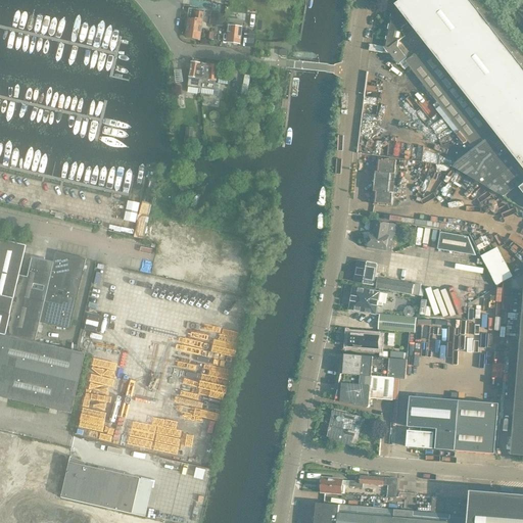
[(522,66),(470,0),(402,0),(396,5),(522,167),(522,185),(520,188),(522,191),(522,66)]
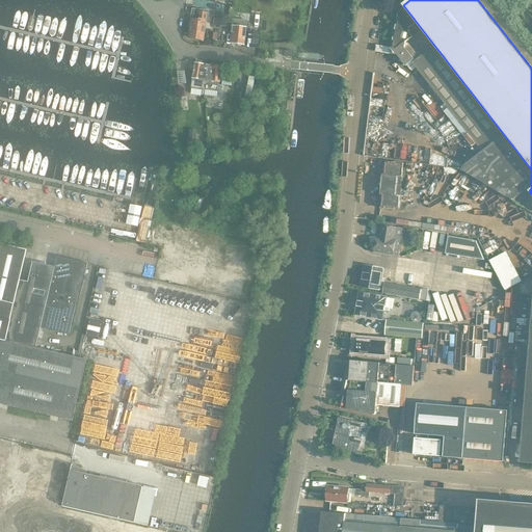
[(531,0),(489,0),(531,53),(531,0)]
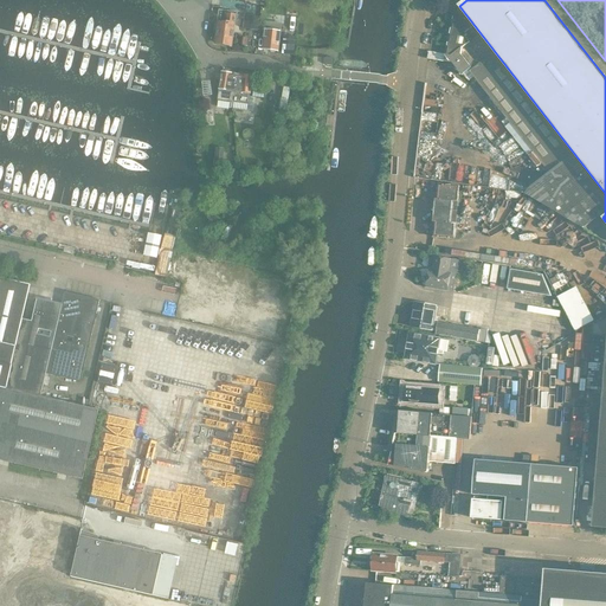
[(605,195),(573,154),(495,53),(487,43),(468,19),(463,14),(459,8),(456,7),(445,60),(453,63),(463,75),(464,76),(471,71),(479,82),(513,124),(549,172),(543,176),(549,184),(533,198),(584,229),(605,210),(605,195)]
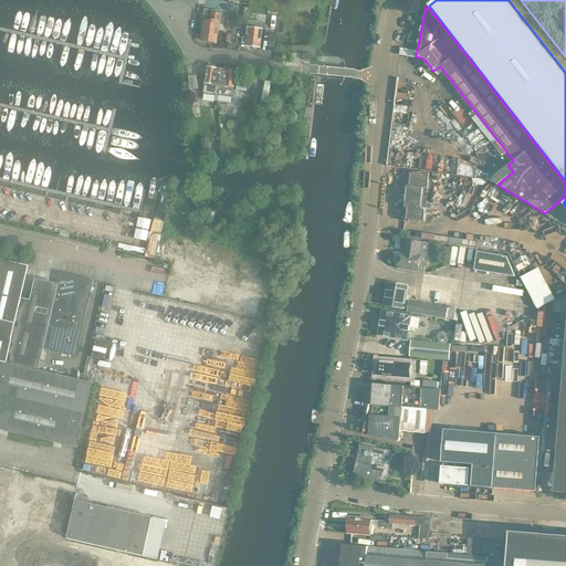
[(201,41),(215,43),(218,14),(205,12),(203,22),(200,21),(199,30),(202,30),(201,41)]
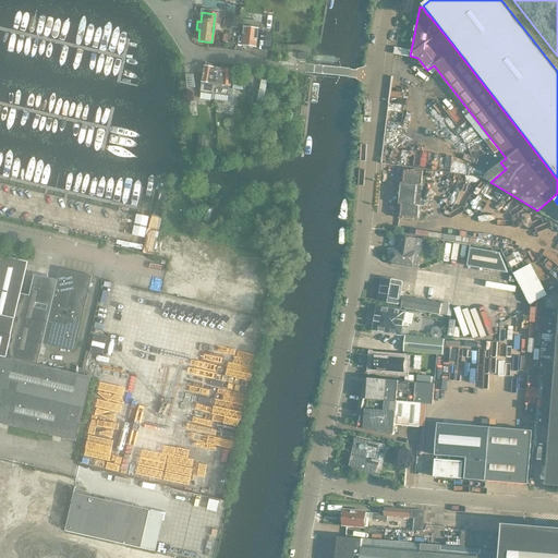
[(223,27),(237,28),(239,16),(225,15),(223,27)]
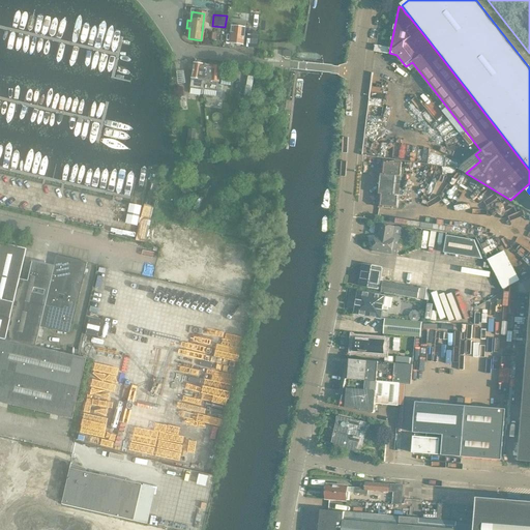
[(243,46),(245,22),(232,21),(230,33),(231,34),(230,45),(236,45),(237,47),(240,47),(241,46),(243,46)]
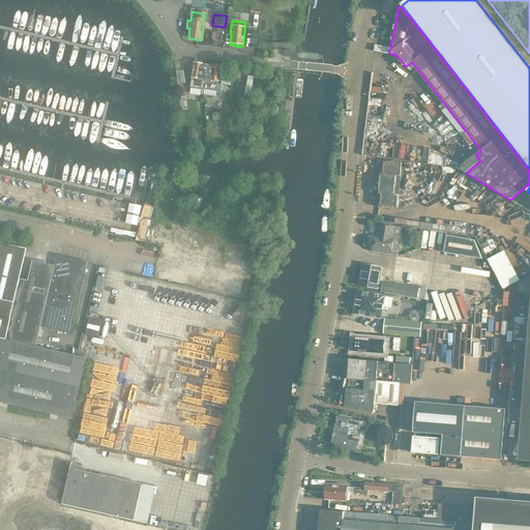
[(259,48),(259,32),(248,32),(248,48),(259,48)]
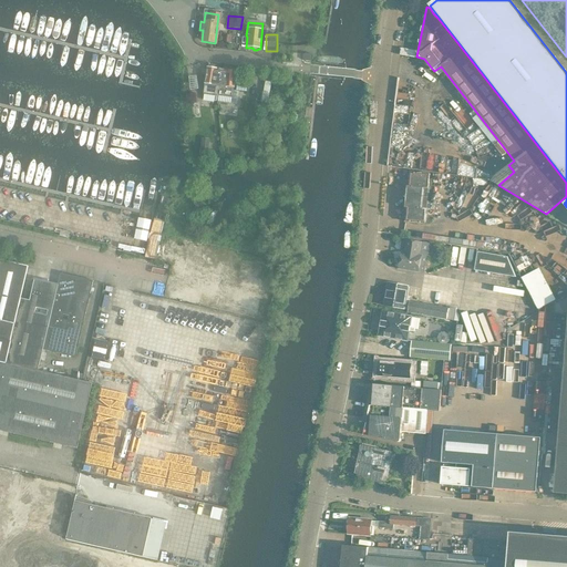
[(204,95),(218,98),(222,70),(216,69),(215,68),(212,66),(209,68),(207,68),(204,95)]
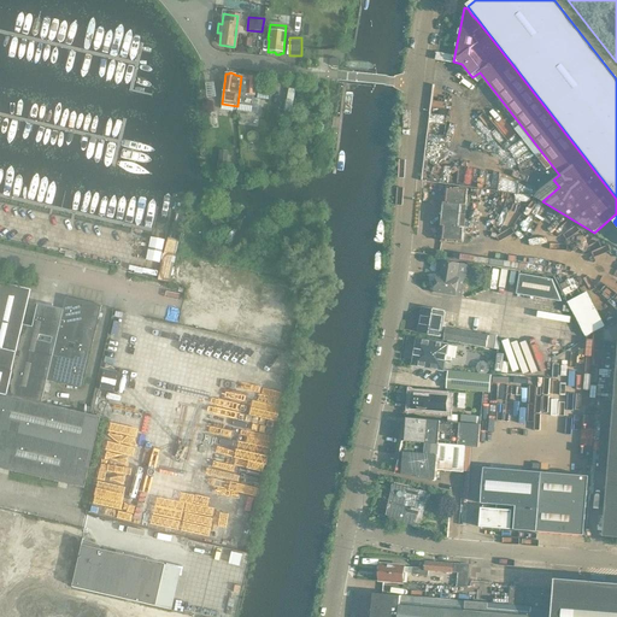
[(241,76),(238,106),(253,109),(258,78),(256,78),(254,76),(251,76),(250,77),(241,76)]
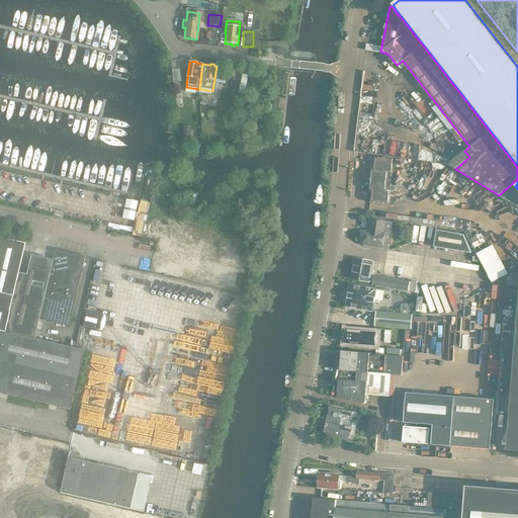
[(242,75),(239,94),(245,96),(248,76),(242,75)]
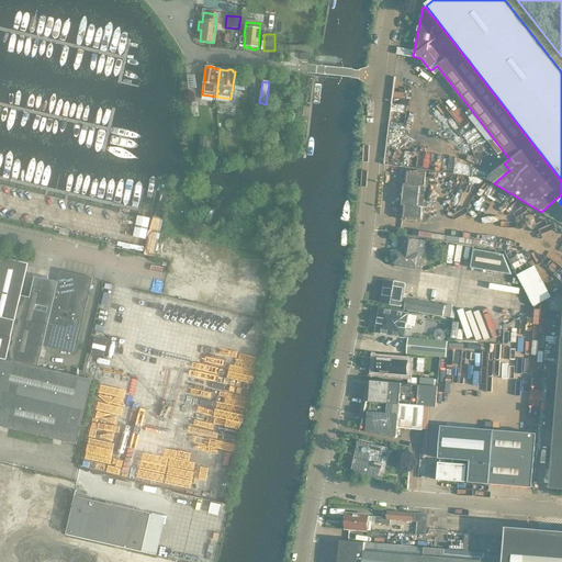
[(425,190),(426,172),(406,171),(405,184),(404,184),(404,188),(425,190)]
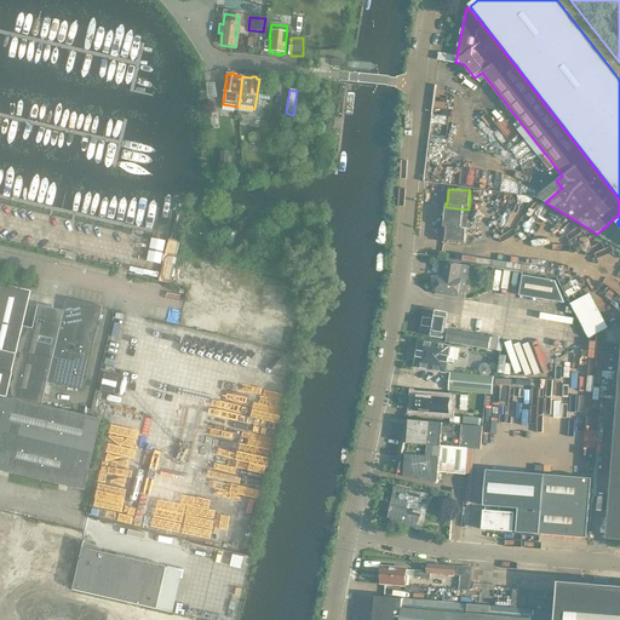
[(466,229),(468,216),(469,210),(446,207),(443,228),(445,228),(445,229),(472,231),(472,229),(466,229)]
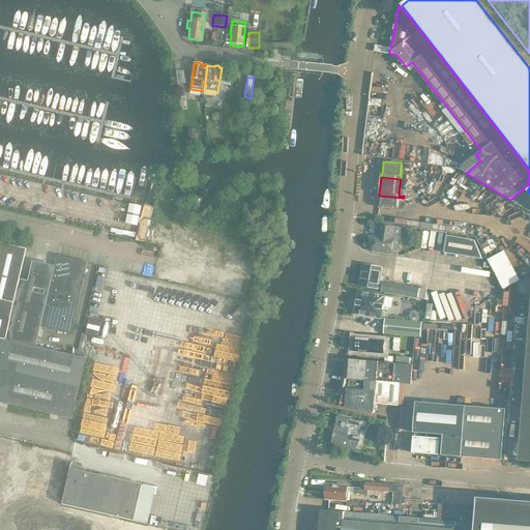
[(404,198),(380,196),(379,207),(398,209),(399,203),(403,203),(404,198)]
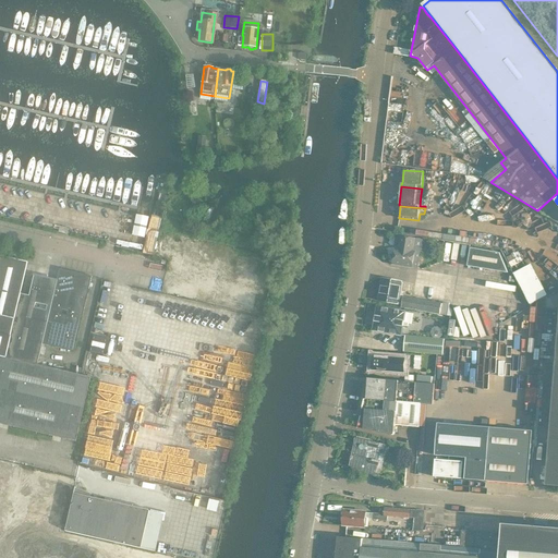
[(162,219),(153,217),(152,218),(143,254),(153,256),(162,219)]
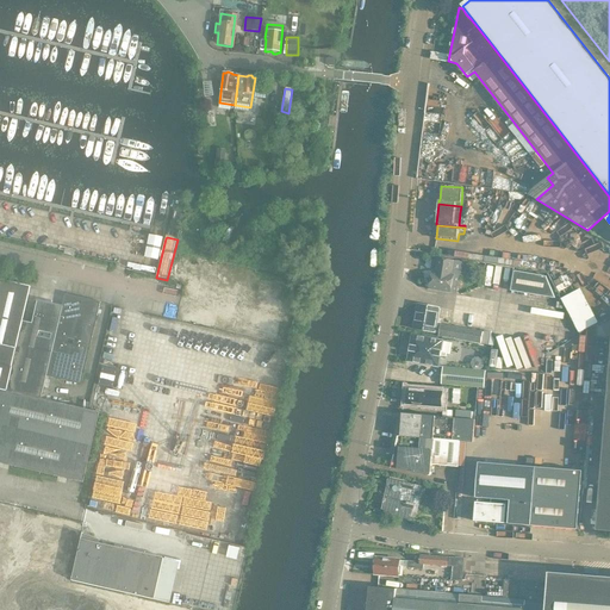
[(429,288),(450,292),(454,274),(450,274),(453,261),(439,259),(436,272),(433,271),(429,288)]
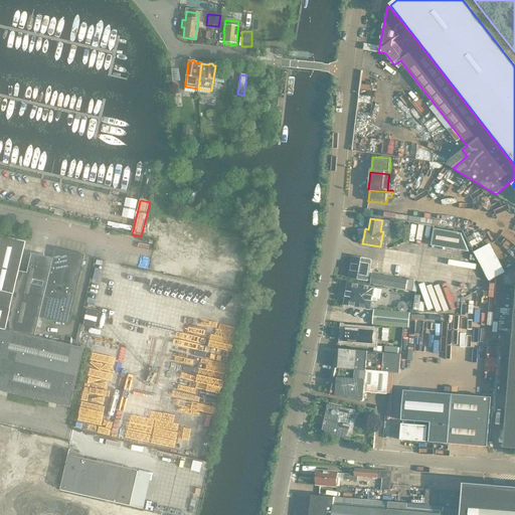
[(469,251),(461,233),(435,228),(432,245),(469,251)]
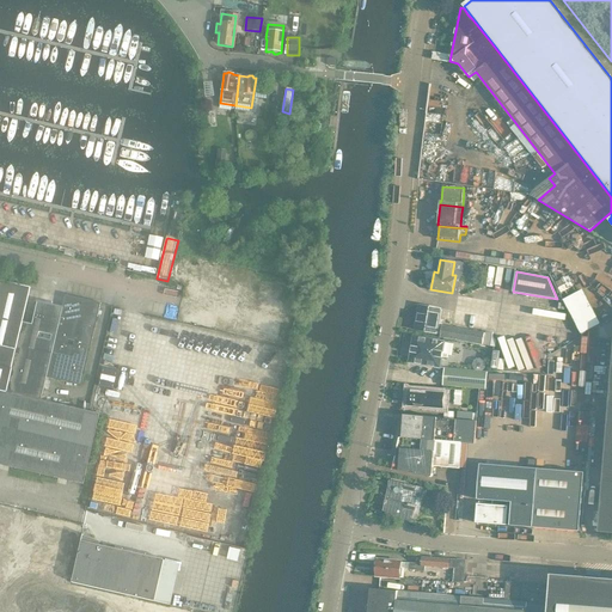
[(0,367),(12,369),(23,323),(30,288),(0,281),(0,367)]
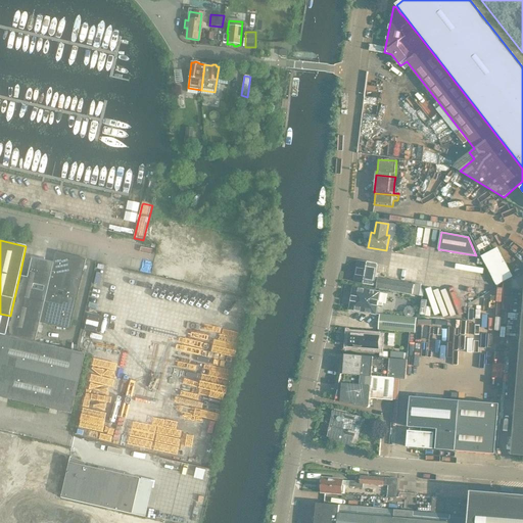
[(53,264),(40,323),(69,330),(86,260),(56,253),(53,264)]
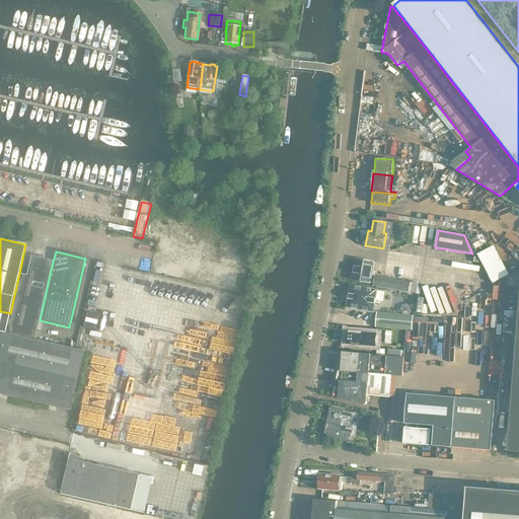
[(10,313),(5,334),(34,341),(40,320),(53,262),(31,256),(27,276),(19,274),(10,313)]
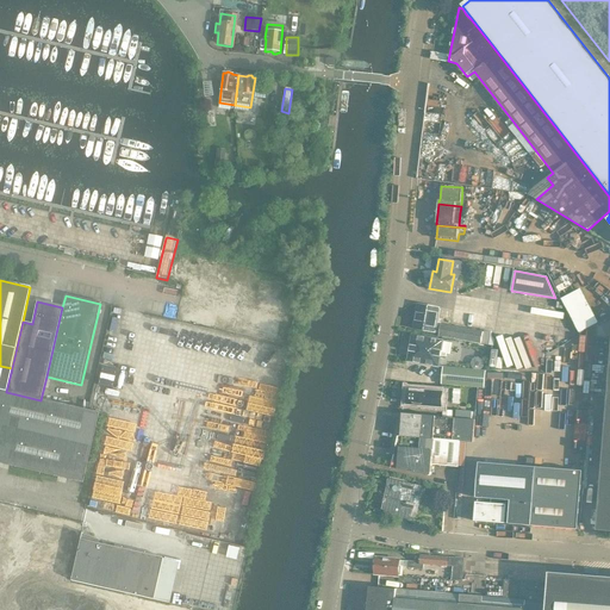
[(282,315),(235,305),(230,331),(277,341),(282,315)]
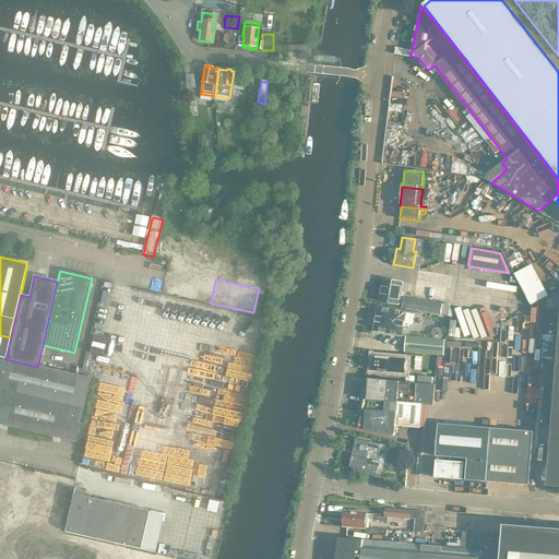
[(443,305),(400,296),(403,283),(383,280),(379,301),(402,306),(402,309),(441,316),(442,309),(443,305)]
